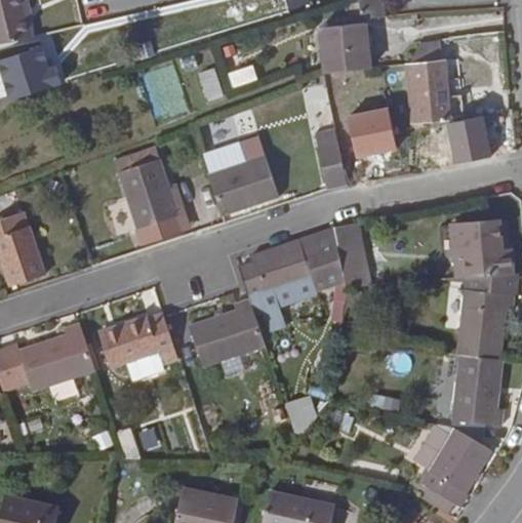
[(0,33),(32,28),(28,13),(31,13),(28,0),(0,0),(0,33)]
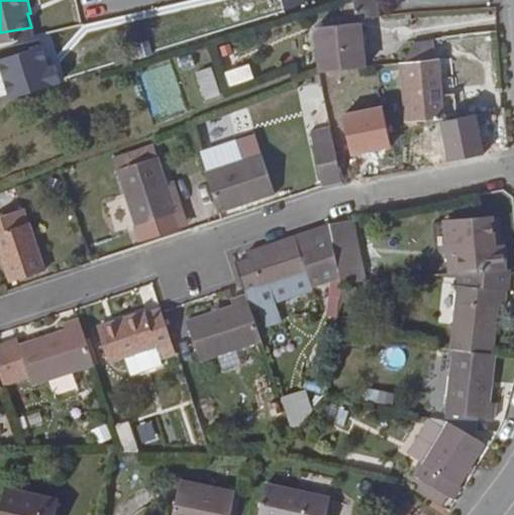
[(378,17),(377,11),(374,0),(353,0),(357,17),(368,15),(369,18),(378,17)]
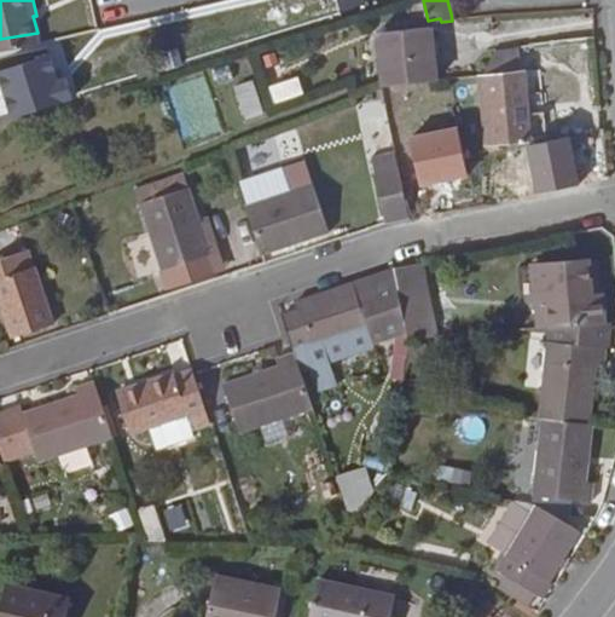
[(376,28),(383,82),(436,75),(429,22),(376,28)]
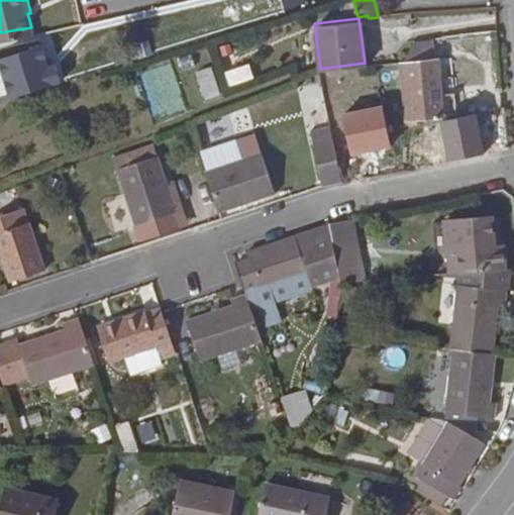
[(433,53),(432,34),(415,35),(406,58),(412,112),(441,109),(437,83),(443,82),(438,54),(433,53)]
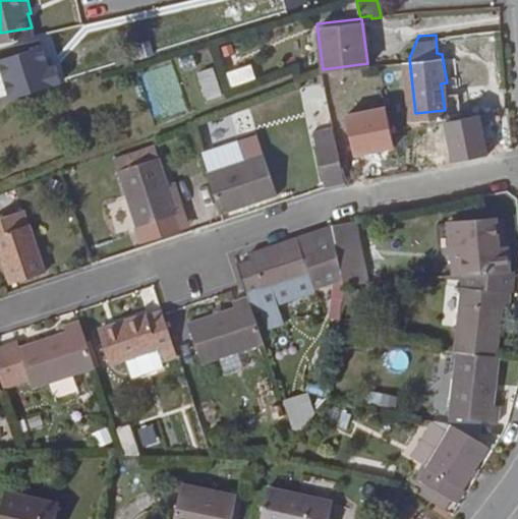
[(212,63),(194,68),(203,99),(220,94),(212,63)]
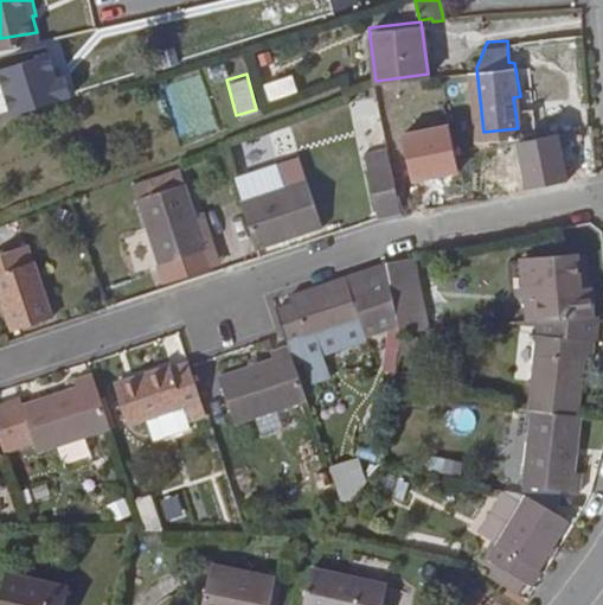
[(518,144),(498,146),(502,182),(523,178),(518,144)]
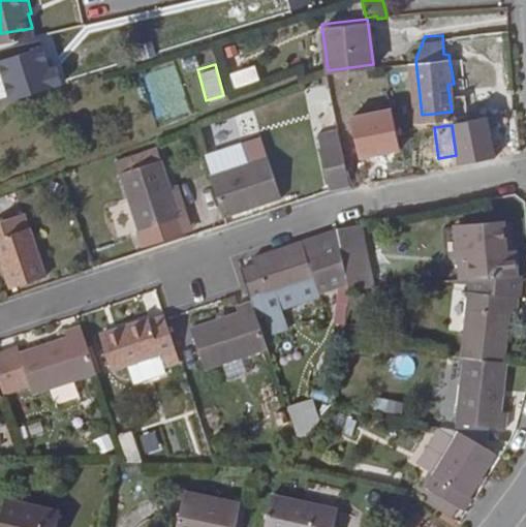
[(319,131),(321,144),(342,138),(339,126),(319,131)]
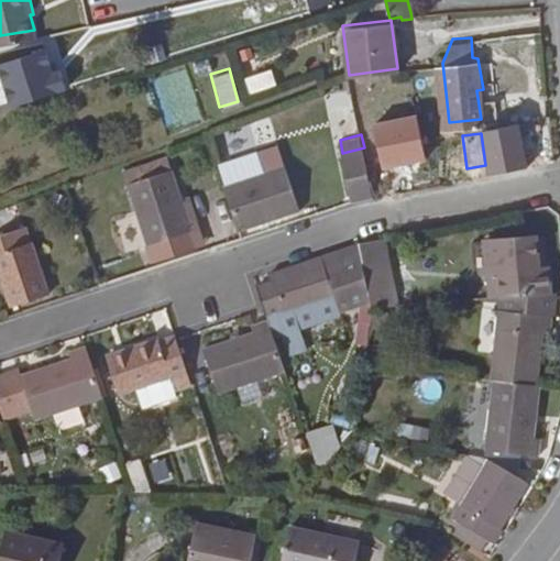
[(342,153),(351,200),(373,196),(364,147),(342,153)]
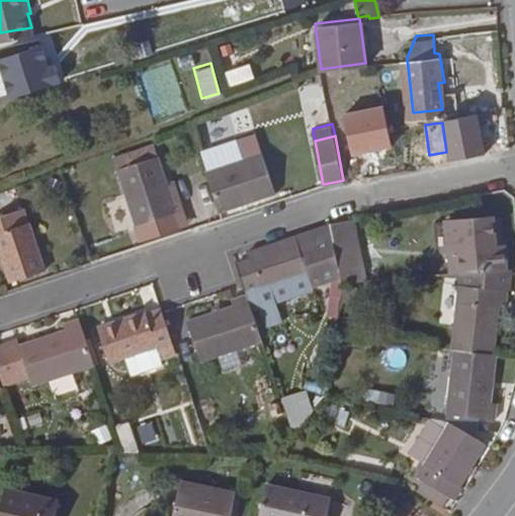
[(200,150),(220,210),(232,205),(273,192),(260,151),(242,157),(236,140),(200,150)]
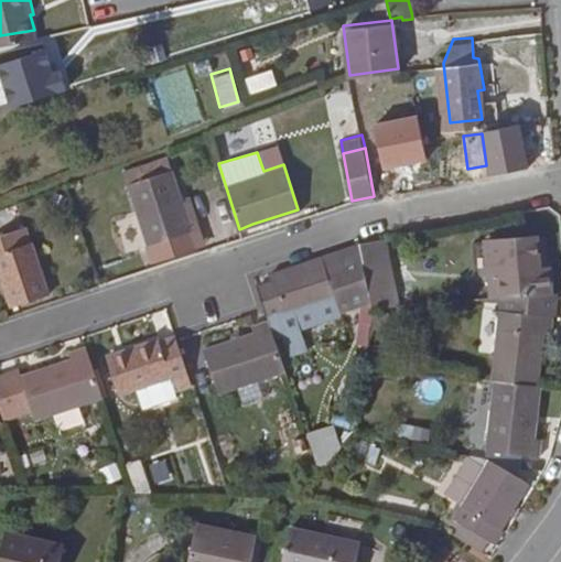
[(129,182),(173,168),(169,157),(126,171),(129,182)]
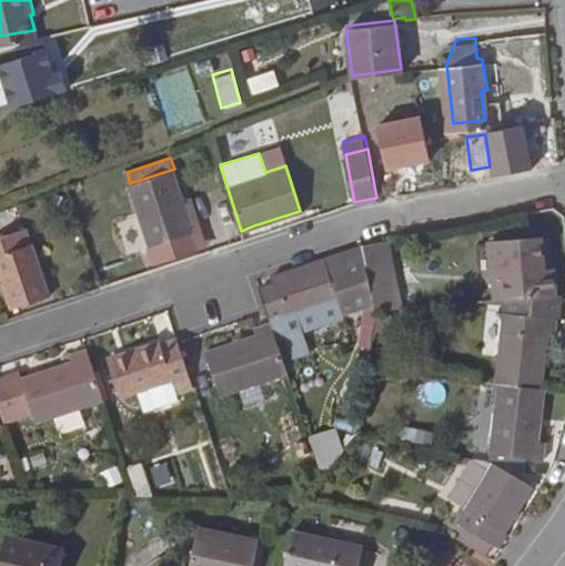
[(200,245),(187,208),(174,169),(130,183),(140,211),(151,245),(157,261),(200,245)]
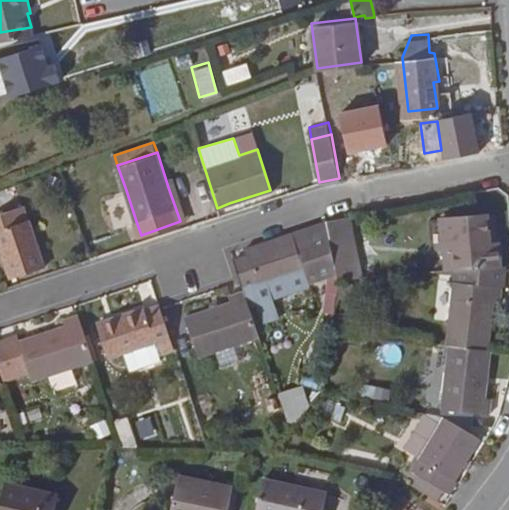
[(176,184),(168,187),(180,221),(187,218),(176,184)]
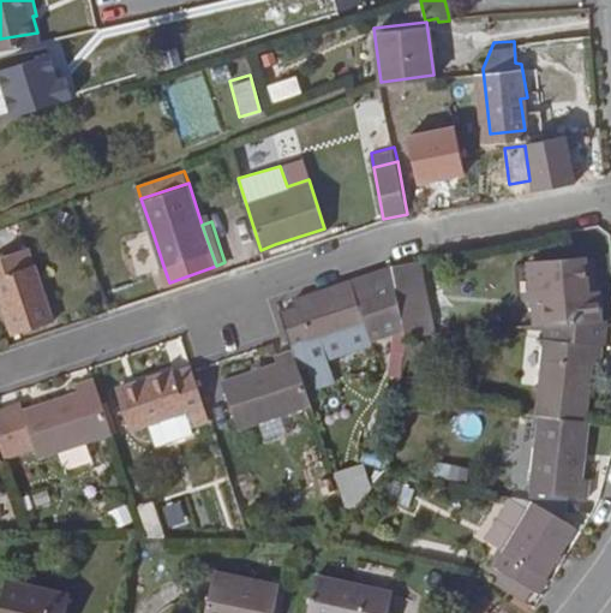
[(144,273),(163,266),(151,228),(132,236),(144,273)]
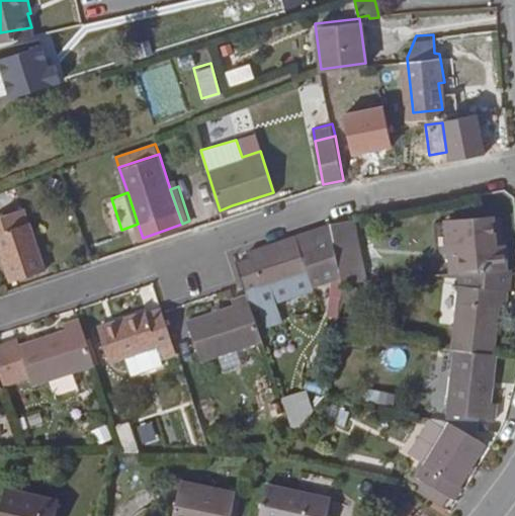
[(43,268),(19,205),(0,211),(0,255),(8,280),(43,268)]
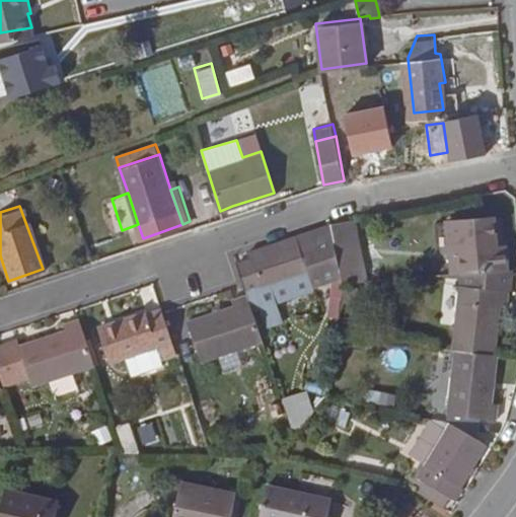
[(500,218),(493,219),(495,246),(503,245),(500,218)]
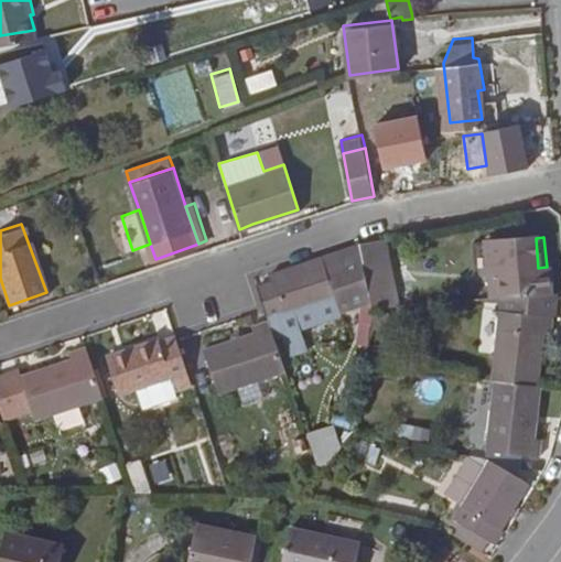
[(486,242),(489,272),(499,272),(504,299),(550,295),(547,267),(538,268),(536,238),(486,242)]
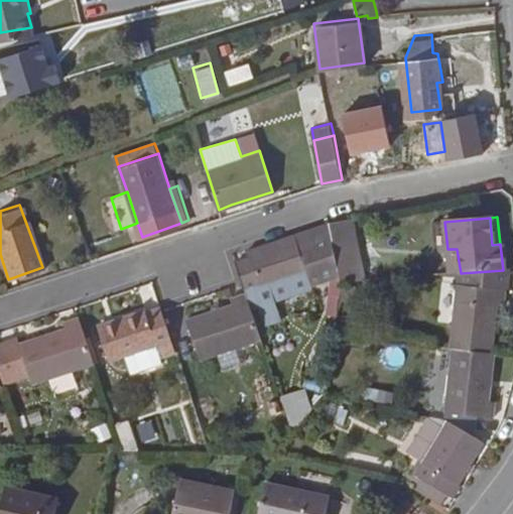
[(341,277),(342,283),(363,282),(354,219),(331,224),(333,233),(341,277)]
